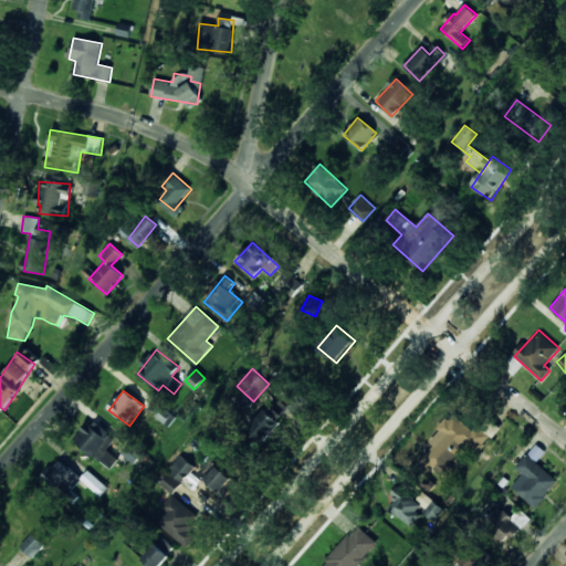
[(291,410),(278,399),(250,430),(262,441),(291,410)]
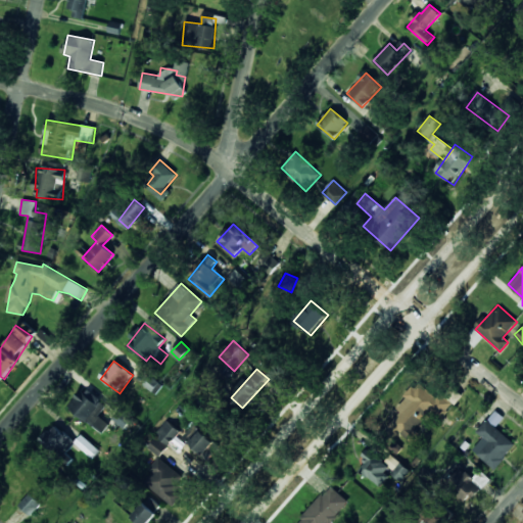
[(432,411),(440,418),(454,402),(441,393),(437,398),(418,382),(396,409),(401,412),(390,425),(408,440),(432,411)]
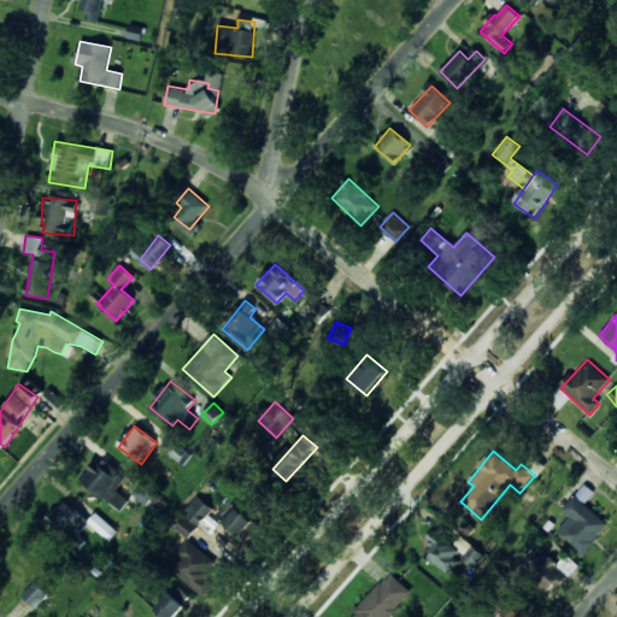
[(82,480),(119,512),(130,501),(117,491),(127,479),(101,457),(82,480)]
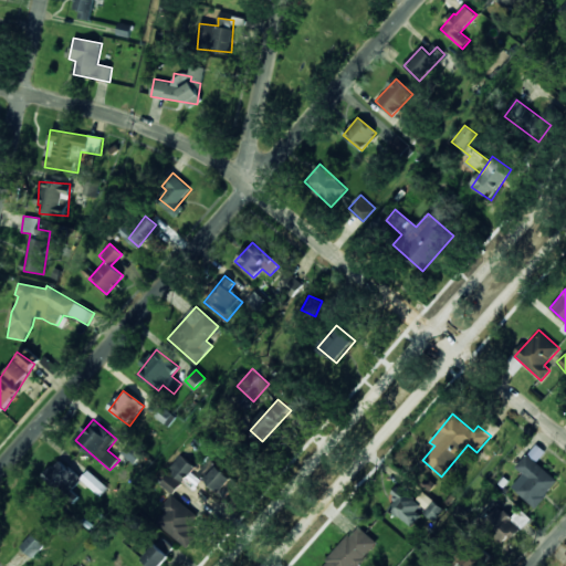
[(511,488),(536,509),(558,481),(536,463),(546,451),(536,443),(516,469),(523,474),(511,488)]
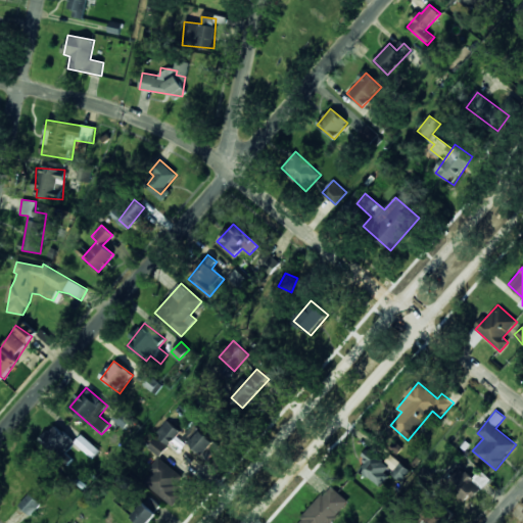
[(181,430),(167,421),(155,436),(170,446),(181,430)]
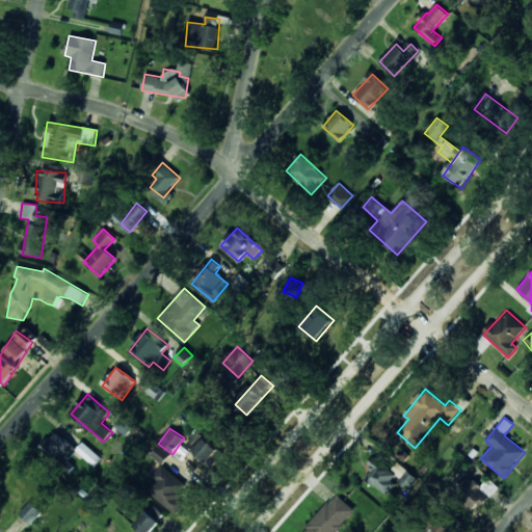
[(61,466),(76,450),(55,431),(41,448),(61,466)]
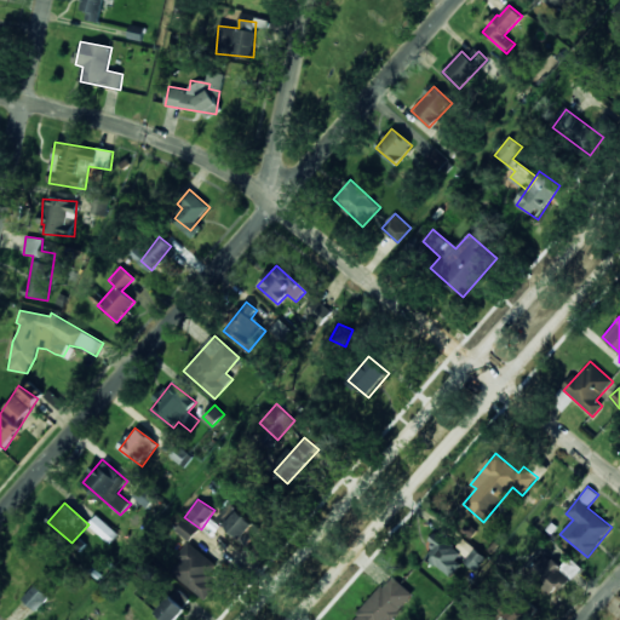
[(224,528),(248,545),(262,527),(237,510),(224,528)]
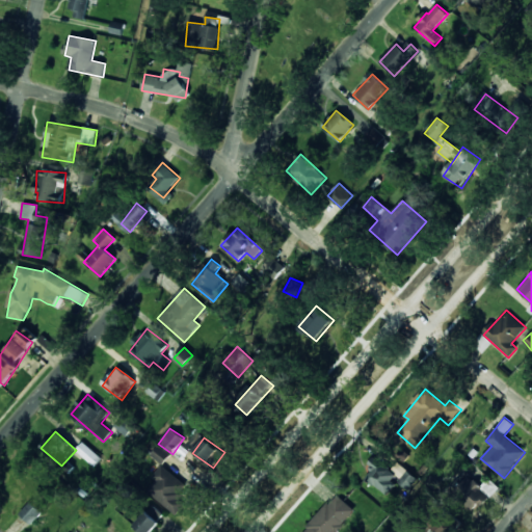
[(101,458),(83,442),(76,450),(95,467),(101,458)]
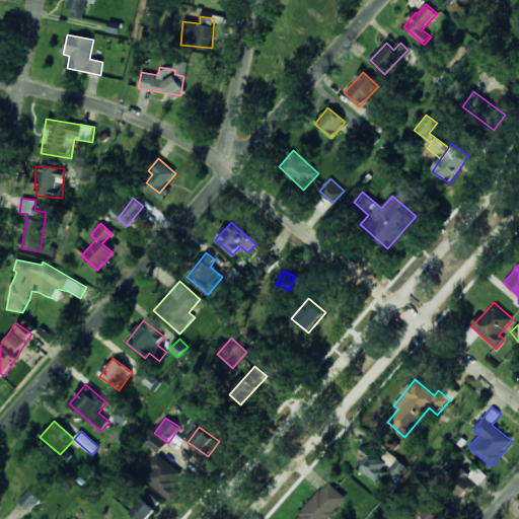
[(166,444),(155,434),(147,444),(159,453),(166,444)]
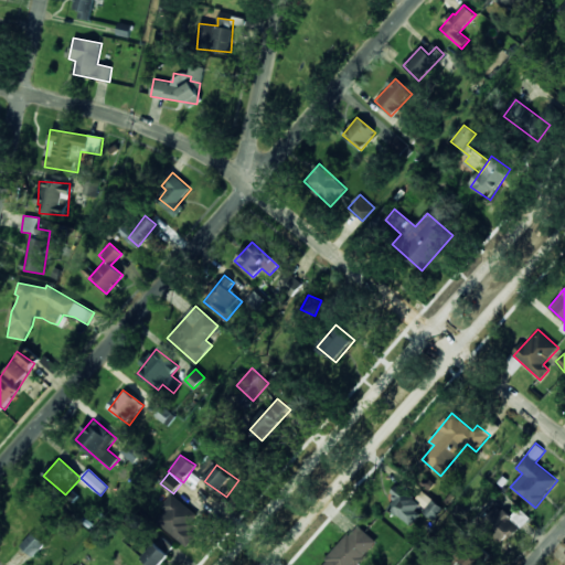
[(395,487),(390,494),(395,500),(388,509),(412,526),(425,509),(395,487)]
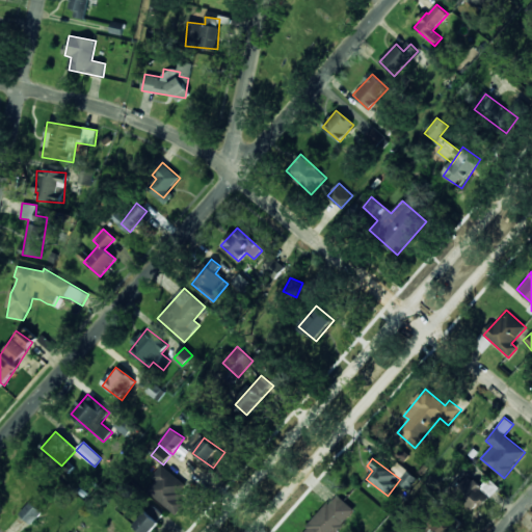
[(186,504),(178,498),(187,486),(163,467),(144,488),(176,515),(186,504)]
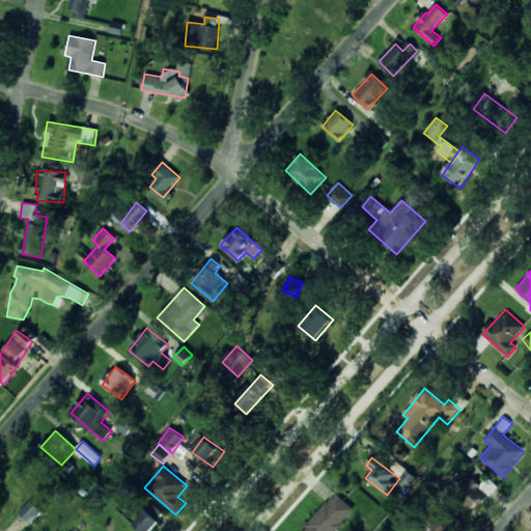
[(453,493),(475,511),(490,496),(469,476),(453,493)]
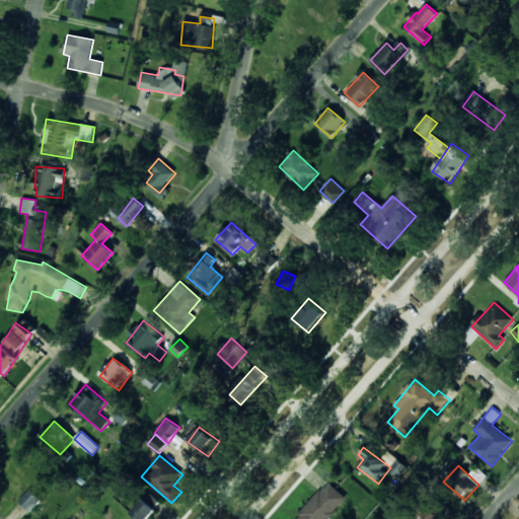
[(296,518),(326,518),(346,497),(327,482),(296,518)]
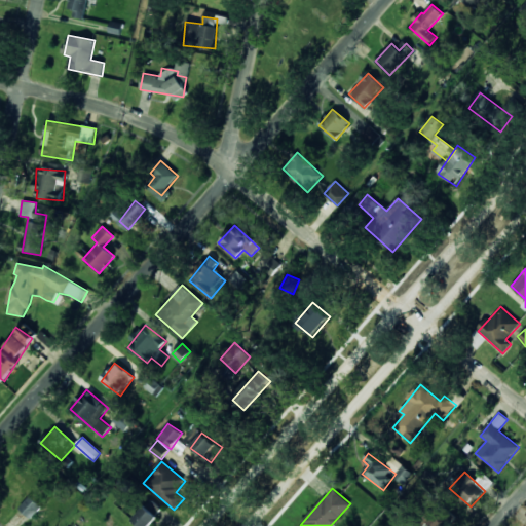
[(31,519),(42,506),(30,496),(19,508),(31,519)]
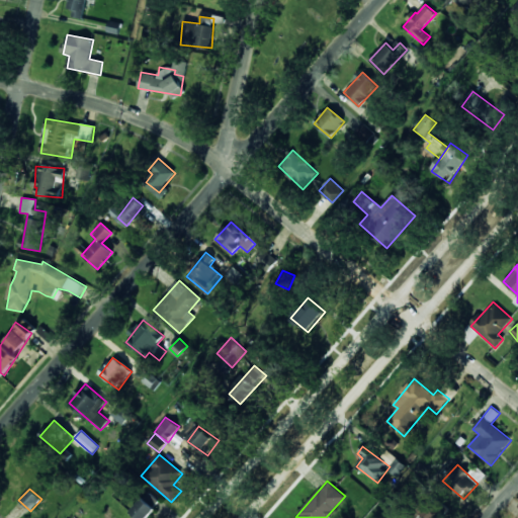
[(147,501),(151,496),(147,493),(131,513),(137,517),(148,517),(156,508),(147,501)]
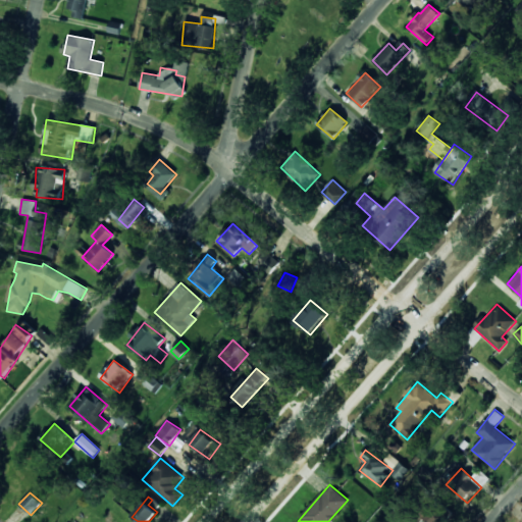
[(428,521),(444,521),(449,517),(434,504),(423,517),(428,521)]
